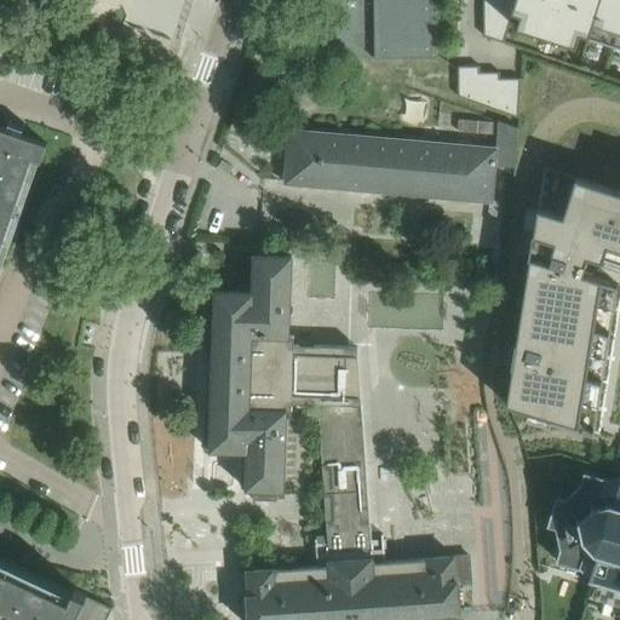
[(326,0),(327,56),(373,55),(374,57),(438,56),(438,53),(437,53),(436,0),(326,0)]
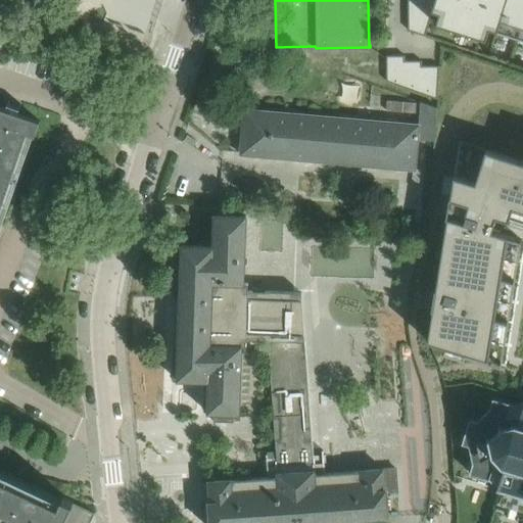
[(432,9),(434,0),(408,0),(409,9),(432,9)]
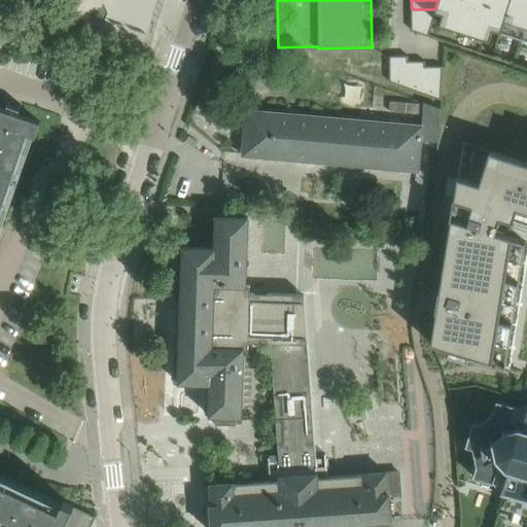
[(500,31),(510,0),(437,0),(435,9),(435,10),(443,12),(438,24),(489,40),(493,28),(500,31)]
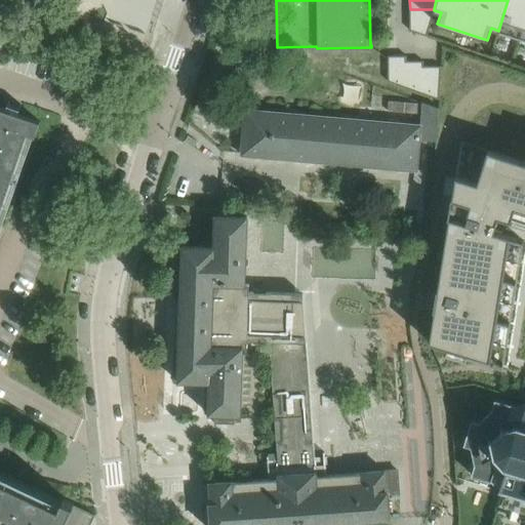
[(520,37),(524,19),(524,0),(508,0),(498,31),(520,37)]
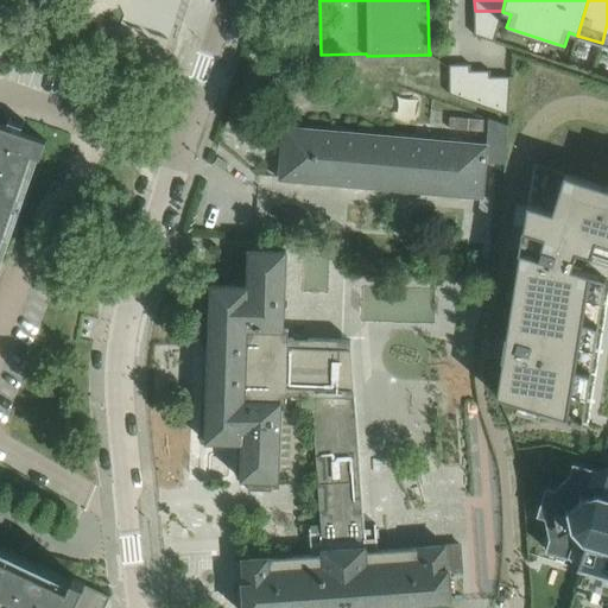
[(502,12),(502,11),(475,11),(475,36),(493,42),(502,12)]
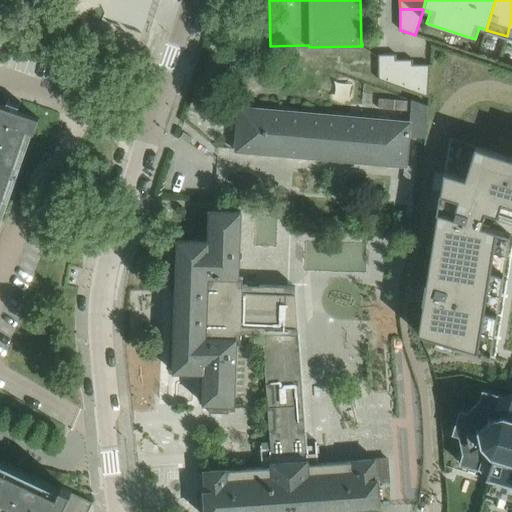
[(378,55),(378,79),(397,86),(396,60),(396,54),(378,55)]
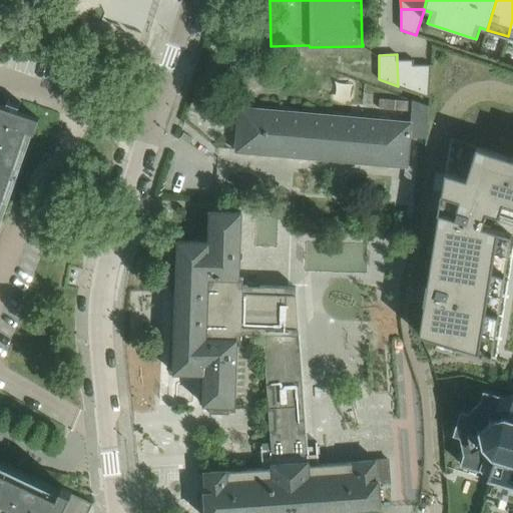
[(397,60),(398,86),(414,92),(414,65),(414,60),(397,60)]
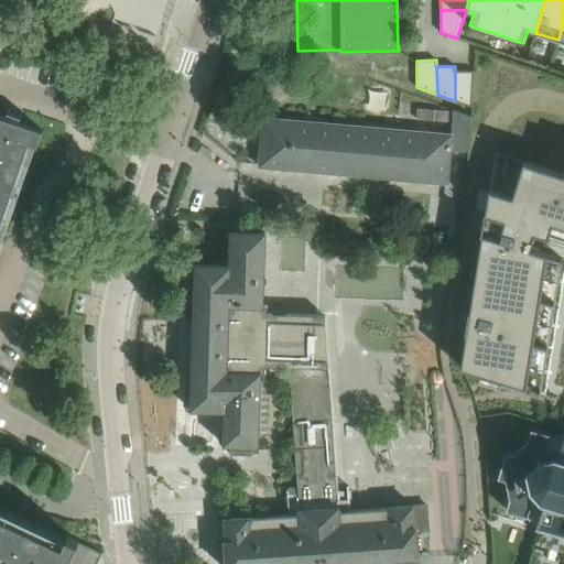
[(455,72),(455,101),(472,107),(474,72),(455,72)]
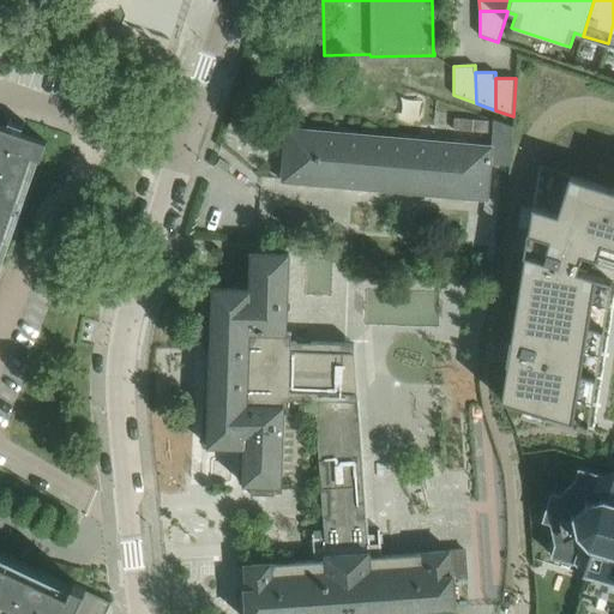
[(491,163),(510,164),(512,126),(494,120),(492,146),(288,128),(283,180),(487,198),(491,163)]
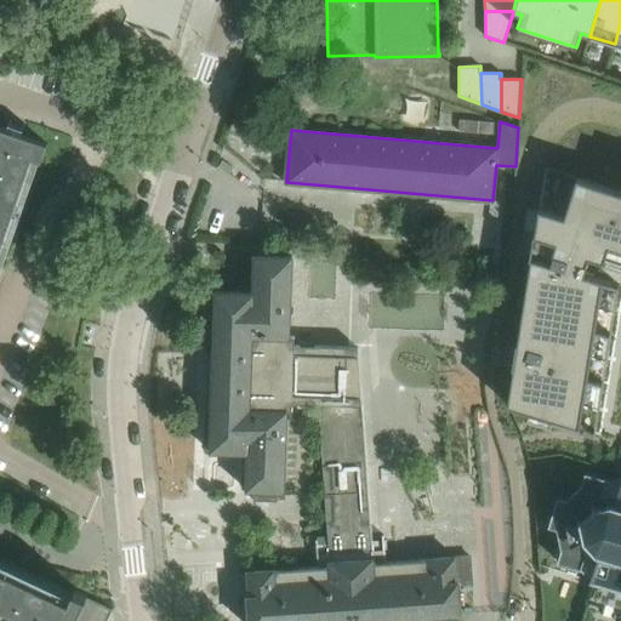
[(0,272),(3,265),(39,160),(43,161),(49,143),(0,126),(0,272)]
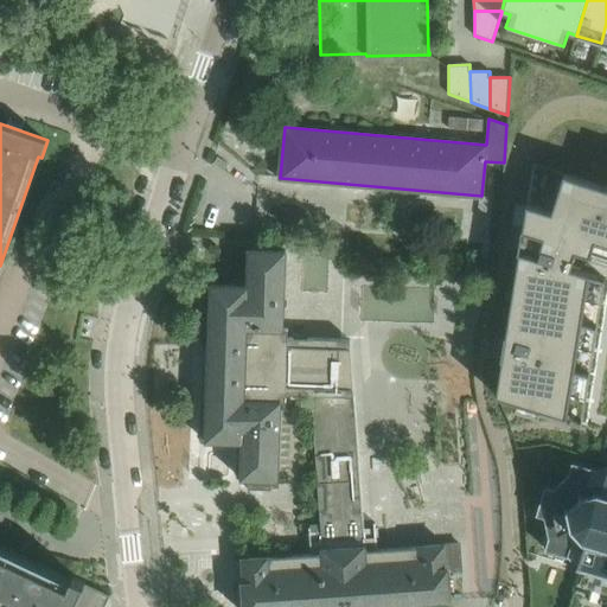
[(503,359),(497,395),(518,402),(515,411),(538,419),(541,410),(568,419),(568,417),(606,430),(606,186),(564,173),(534,164),(526,203),(526,205),(518,203),(515,227),(522,228),(518,253),(519,253),(506,334),(505,334),(502,359),(503,359)]
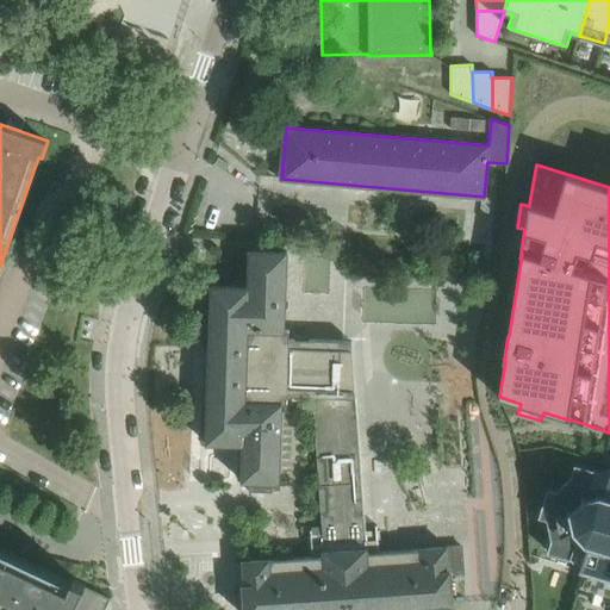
[(365,530),(361,477),(353,340),(305,337),(305,334),(296,332),(296,337),(290,337),(290,329),(285,328),(287,251),(250,250),(249,287),(212,286),(210,344),(207,443),(244,444),(243,481),(250,481),(249,492),(273,492),(273,483),(280,483),(284,404),(288,404),(288,396),(293,396),(293,400),(303,400),(303,397),(313,397),(323,534),(365,530)]
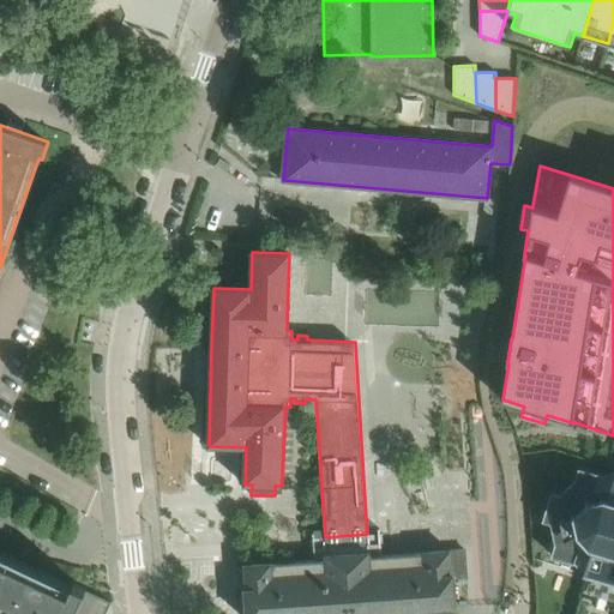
[(553,492),(545,519),(553,522),(558,542),(552,555),(573,563),(576,563),(584,572),(583,577),(587,578),(587,576),(600,579),(599,582),(602,582),(602,581),(613,583),(613,473),(605,475),(603,474),(601,474),(581,468),(577,481),(576,481),(561,495),(553,492)]
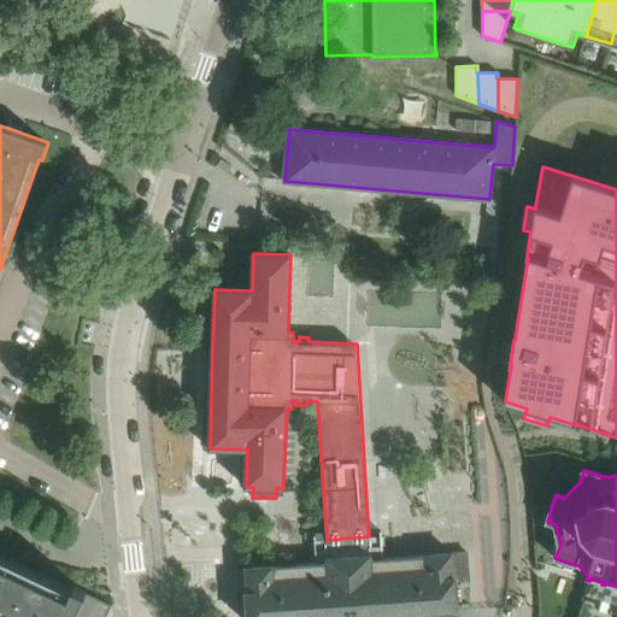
[(468,579),(466,552),(425,554),(382,557),(382,545),(383,545),(383,535),(381,535),(381,530),(380,530),(380,535),(369,536),(327,540),(316,541),(316,536),(315,536),(315,541),(312,541),(313,551),(316,551),(316,563),(266,566),(247,568),(248,592),(247,592),(248,616),(366,616),(458,610),(456,580),(468,579)]
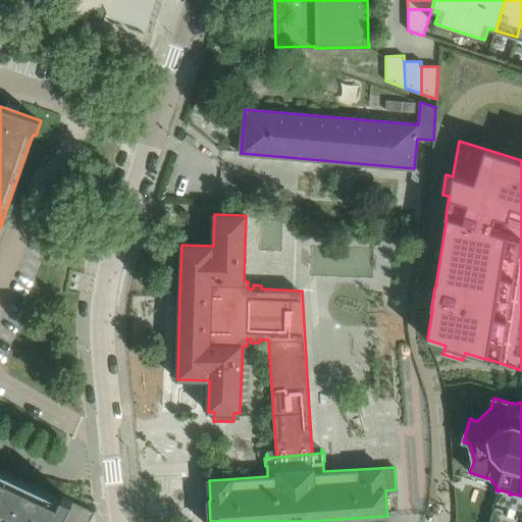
[(64,521),(68,514),(73,502),(73,501),(64,497),(63,499),(0,469),(0,521),(64,521)]
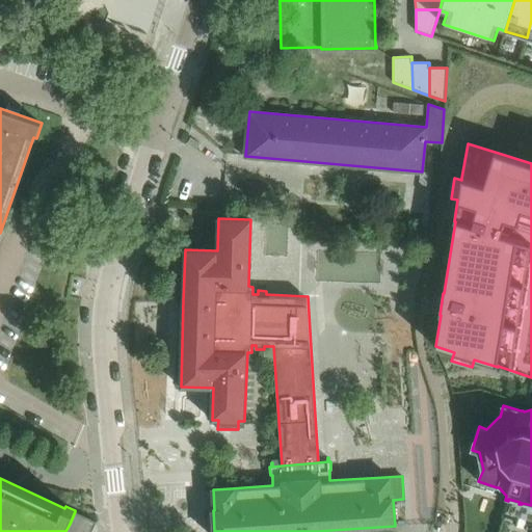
[(86,531),(91,531),(97,522),(75,511),(70,524),(86,531)]
